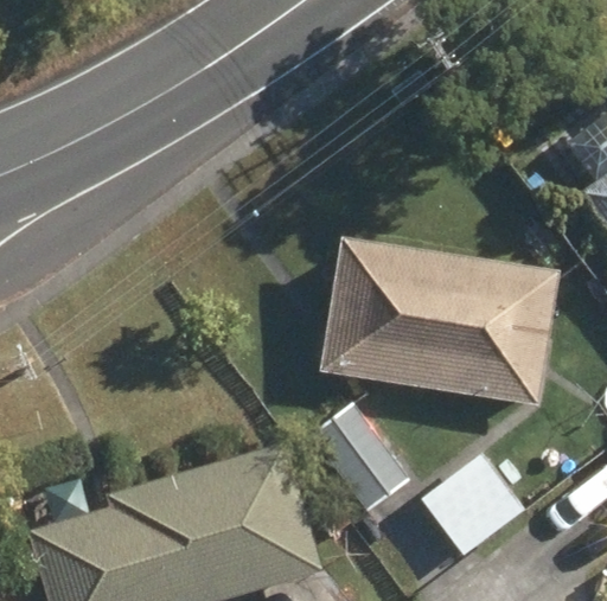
[(606,177),(582,196),(606,229),(606,177)]
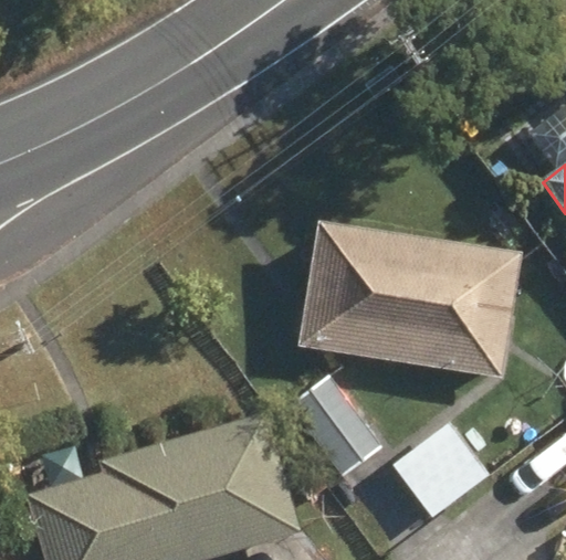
[(297,345),(504,378),(523,253),(316,221),(297,345)]
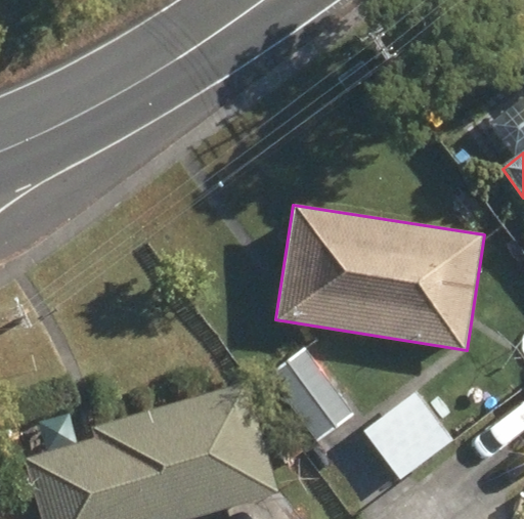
[(268,375),(318,440),(355,411),(305,346),(268,375)]
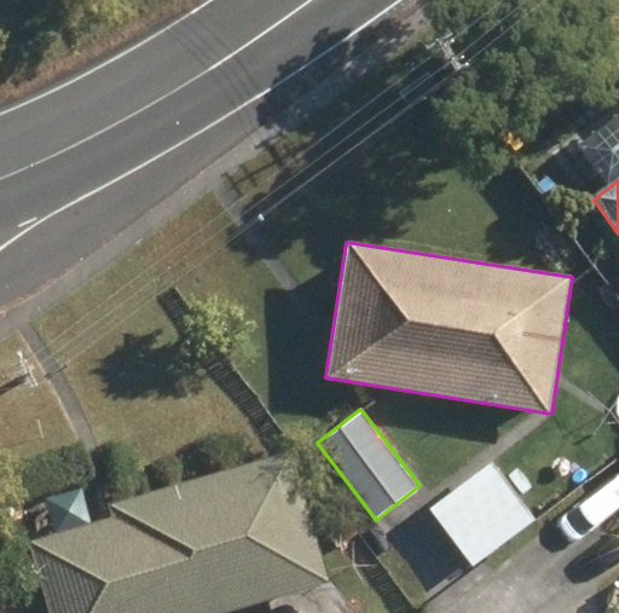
[(33,543),(52,612),(219,612),(327,582),(289,452),(171,486),(174,502),(33,543)]
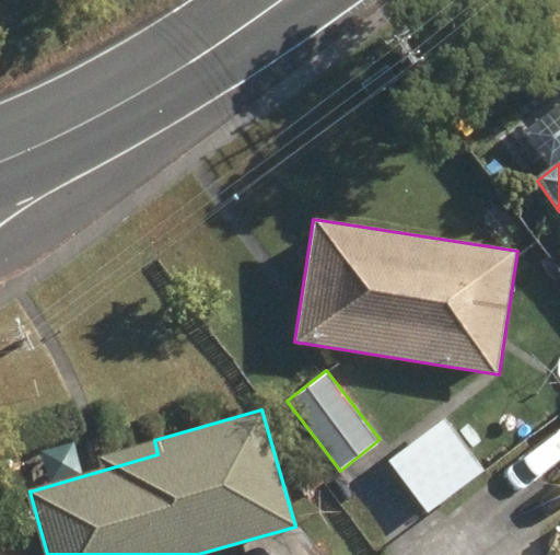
[(389,462),(431,511),(486,465),(445,416),(389,462)]
